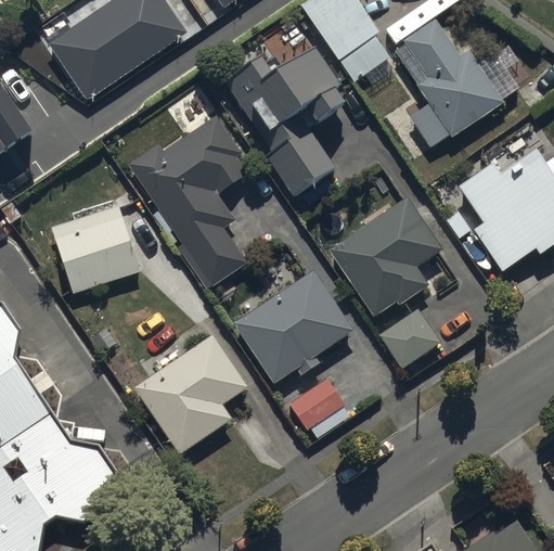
[(120,0),(51,48),(89,104),(189,37),(163,0),(120,0)]
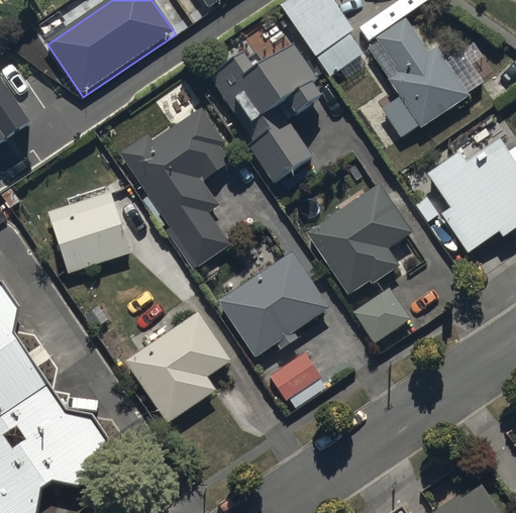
[(201,0),(209,11),(225,0),(201,0)]
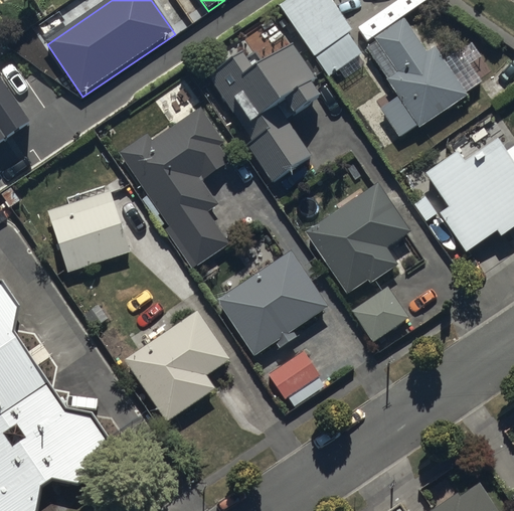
[(333,0),(285,0),(279,4),(313,54),(327,74),(359,53),(345,33),(352,28),(333,0)]
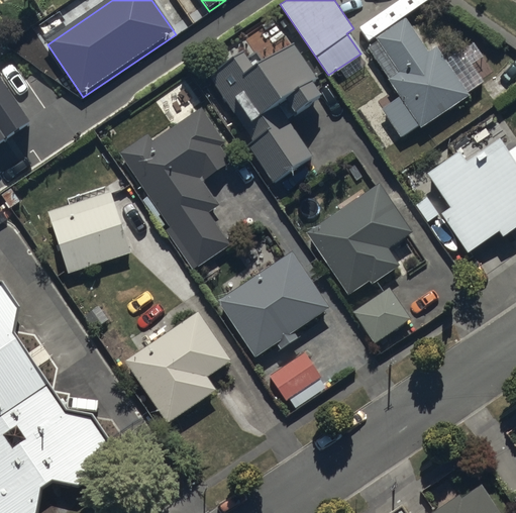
[(386,76),(399,94),(381,106),(402,137),(483,83),(461,52),(444,63),(432,44),(425,49),(403,16),(374,36),(397,69),(386,76)]
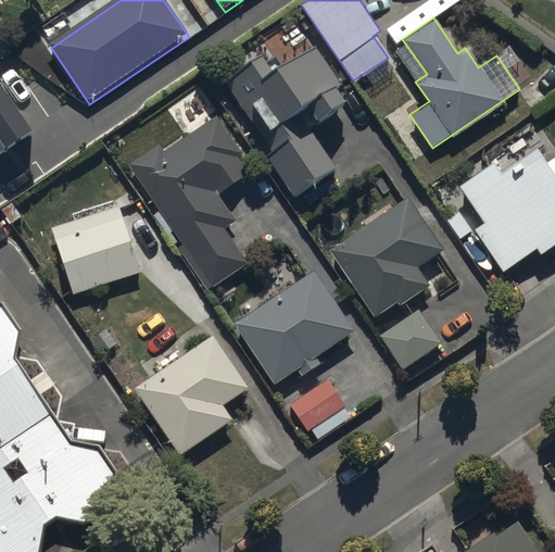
[(303,46),(268,67),(257,50),(223,73),(235,90),(270,145),(264,149),(298,200),(339,173),(311,130),(345,109),(303,46)]
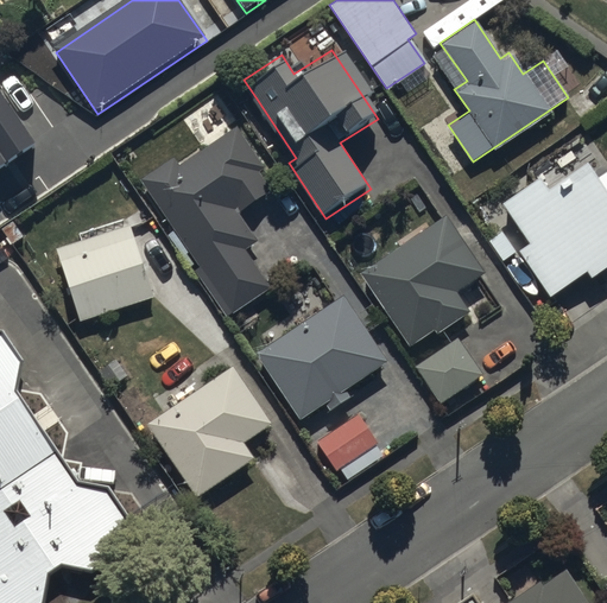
[(0,172),(38,148),(0,93),(0,172)]
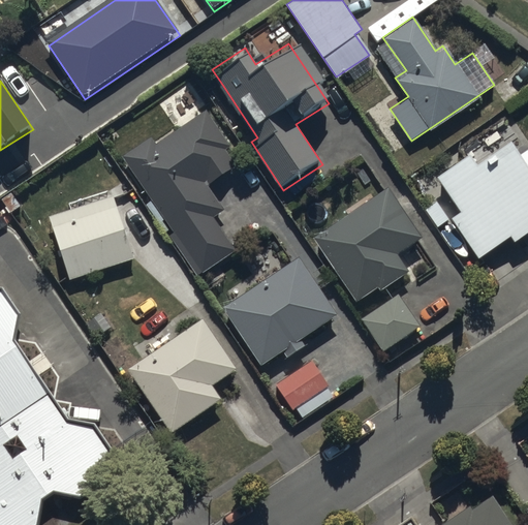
[(225,211),(209,186),(237,167),(225,150),(230,147),(207,110),(200,114),(173,132),(155,145),(150,136),(121,156),(126,163),(173,234),(171,236),(197,276),(236,251),(213,218),(225,211)]
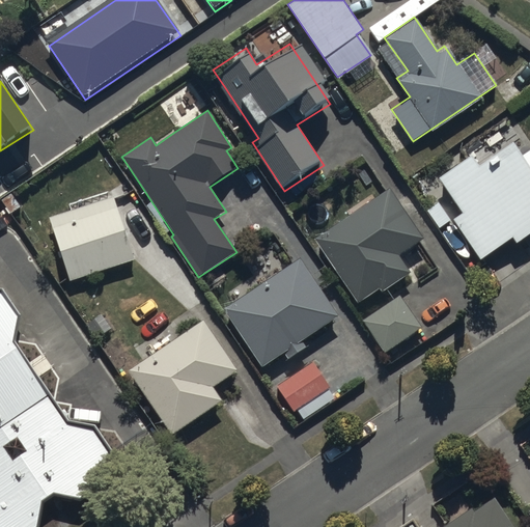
[(529,149),(521,156),(511,140),(475,162),(470,154),(437,173),(442,182),(451,196),(459,209),(452,214),(479,259),(529,228),(529,149)]
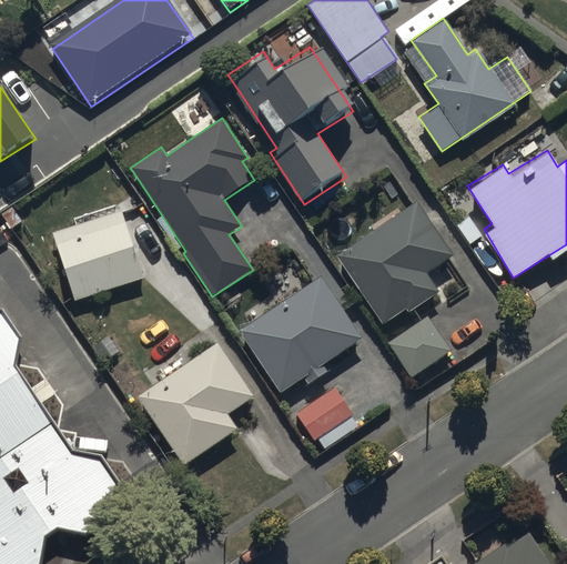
[(414,201),(334,253),(371,308),(384,328),(438,292),(425,271),(451,254),(414,201)]
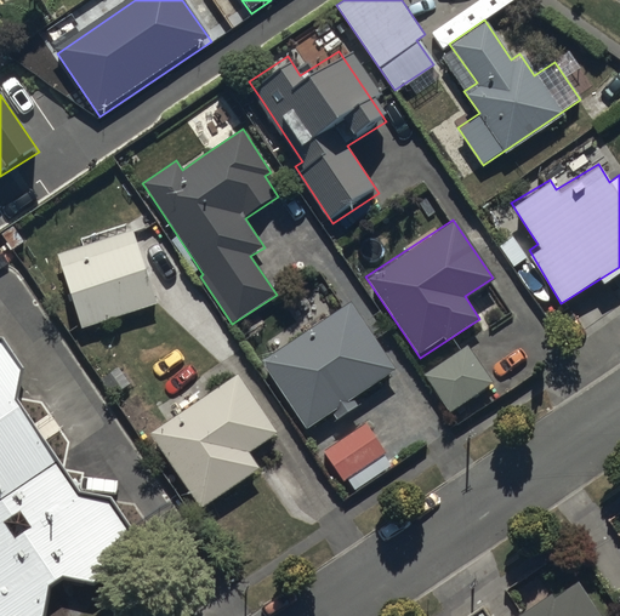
[(58,252),(80,326),(157,303),(134,229),(58,252)]
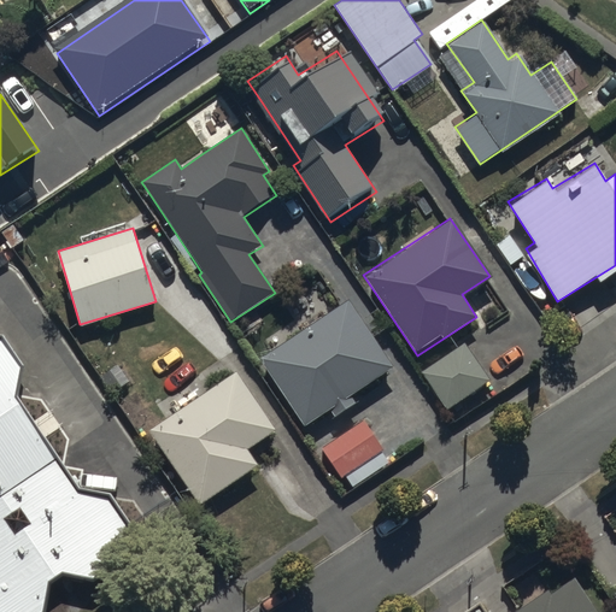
[(259,357),(305,425),(394,365),(348,298),(259,357)]
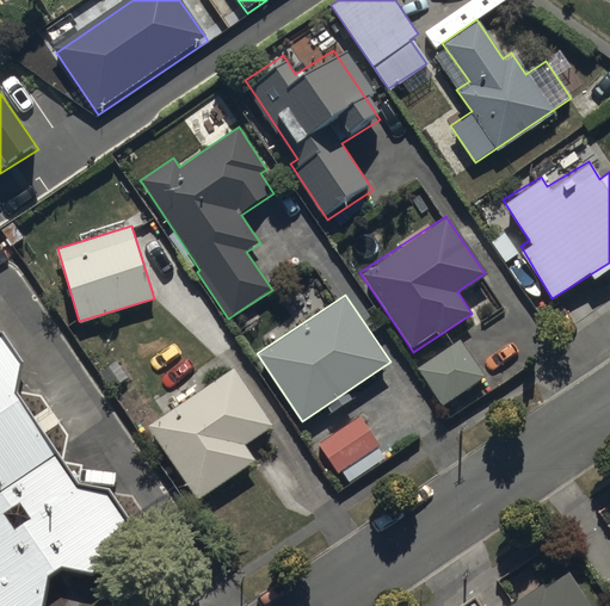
[(48,605),(55,579),(71,569),(98,579),(124,561),(130,520),(112,495),(81,492),(20,400),(26,368),(5,339),(0,336),(0,605),(48,605)]
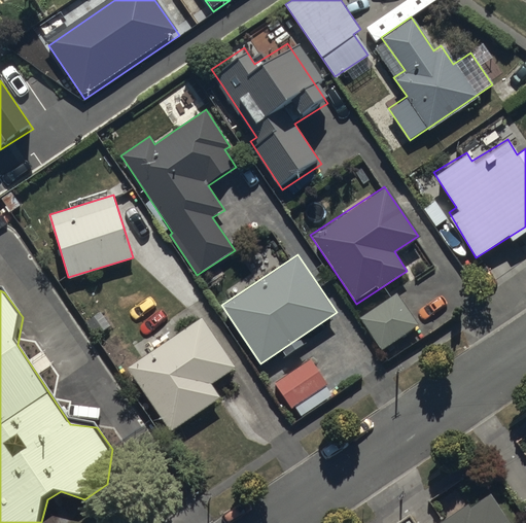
[(358,318),(380,351),(418,326),(396,292),(358,318)]
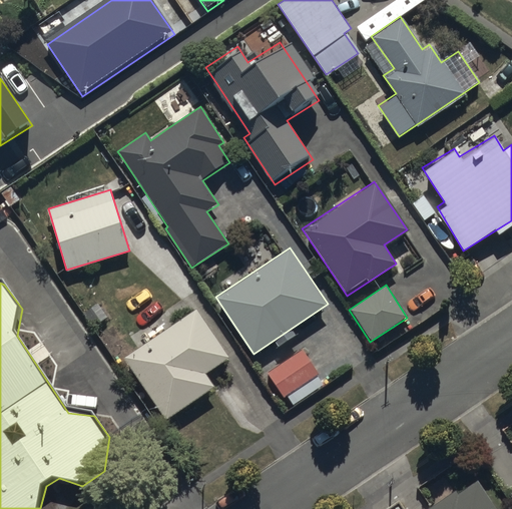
[(197,307),(123,357),(155,406),(164,418),(214,385),(206,372),(230,356),(197,307)]
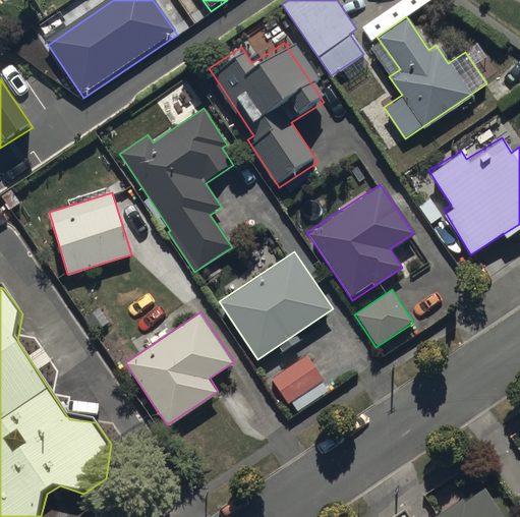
[(270,379),(288,406),(325,383),(306,355),(270,379)]
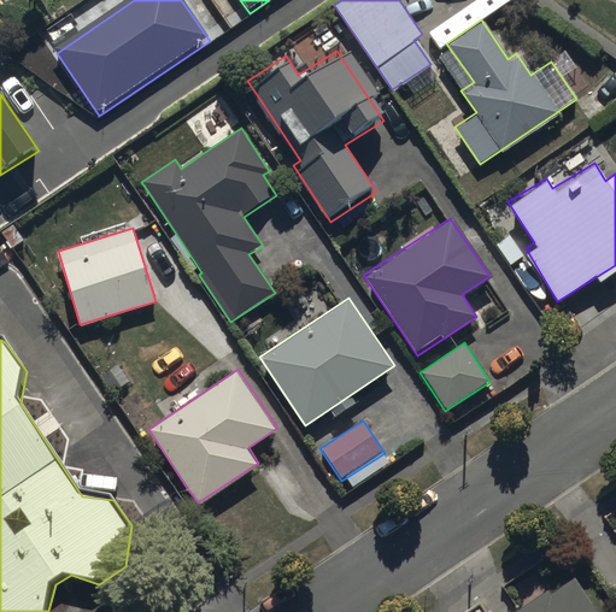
[(596,611),(572,576),(518,611),(596,611)]
